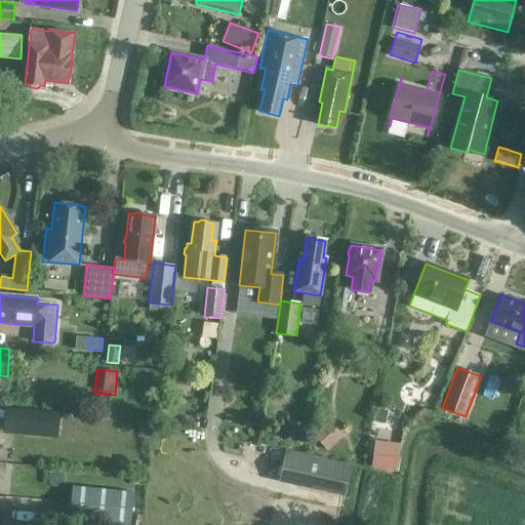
[(5,406),(3,422),(22,423),(21,435),(57,438),(59,411),(5,406)]
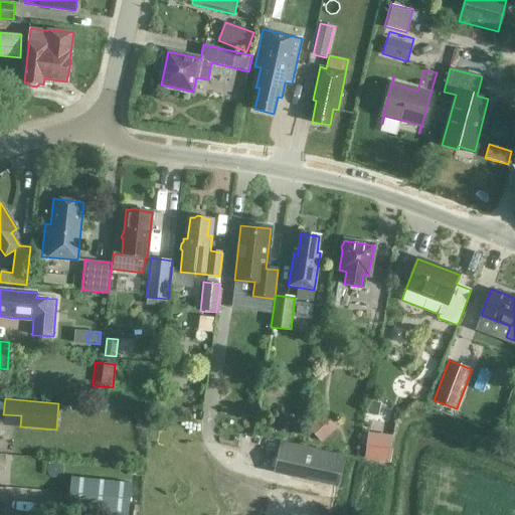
[(366,413),(378,416),(381,402),(369,400),(366,413)]
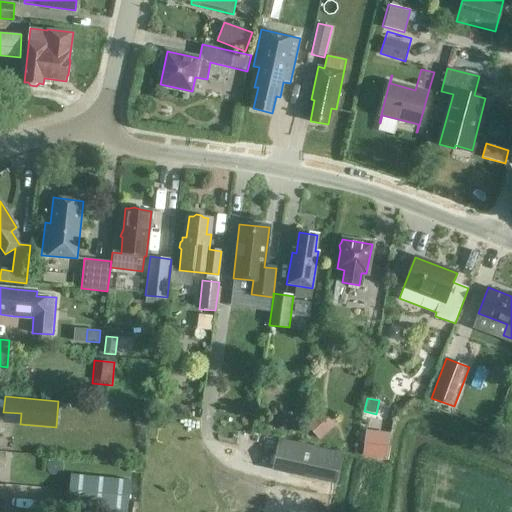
[(321,410),(305,424),(319,439),(335,425),(321,410)]
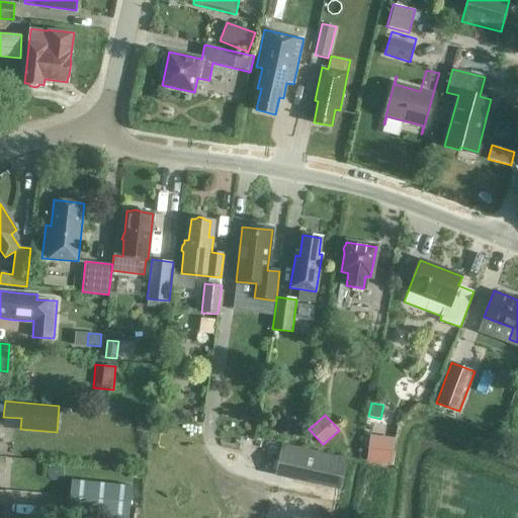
[(375,458),(399,461),(404,426),(380,423),(375,458)]
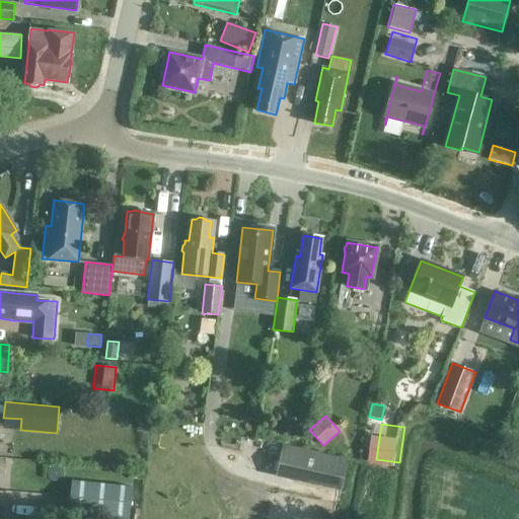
[(348,458),(283,444),(276,476),(341,492),(348,458)]
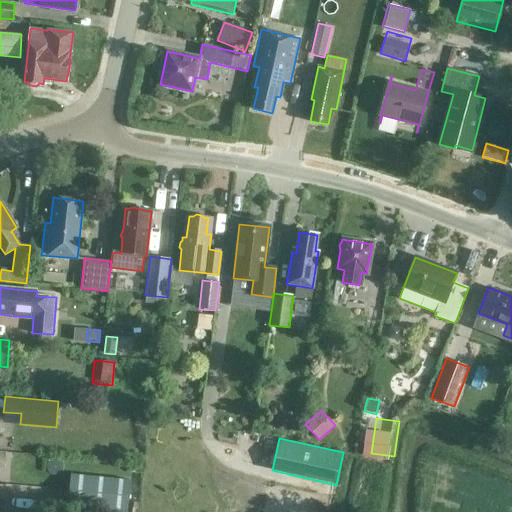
[(67,507),(121,511),(127,511),(131,480),(70,474),(67,507)]
